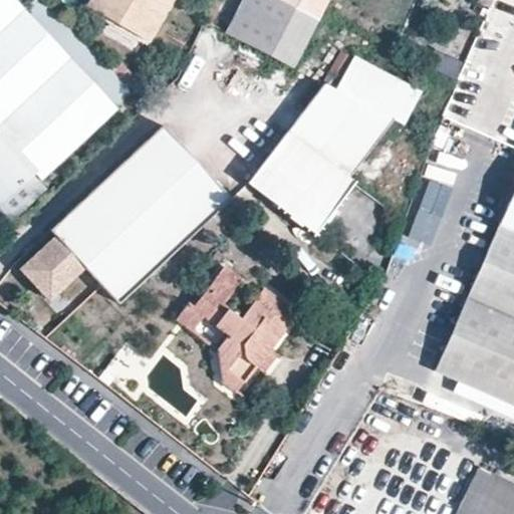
[(0,0),(0,30),(25,8),(17,0),(0,0)]
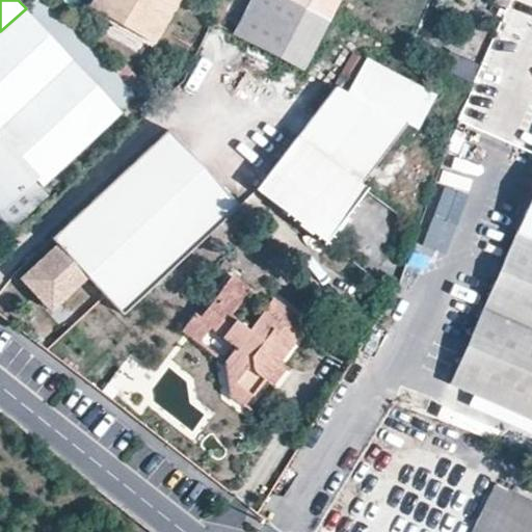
[(96,0),(94,4),(155,38),(178,0),(96,0)]
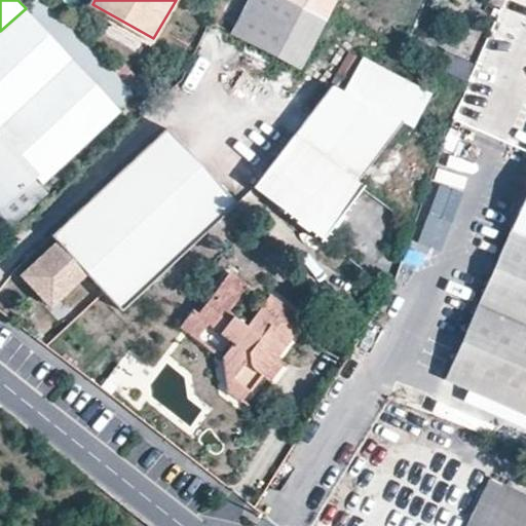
[(251,0),(233,33),(302,69),(332,10),(337,0),(251,0)]
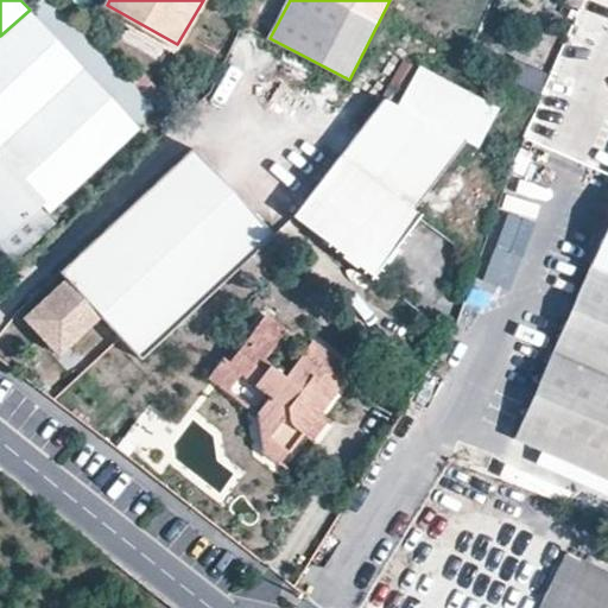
[(30,10),(0,36),(0,153),(50,207),(139,126),(30,10)]
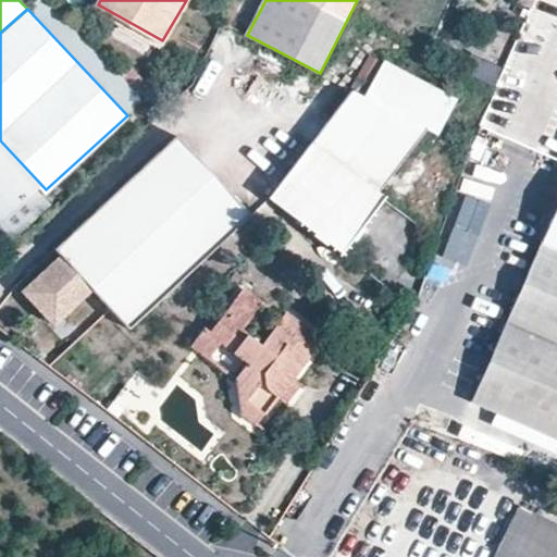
[(498,88),(507,67),(480,53),(470,73),(498,88)]
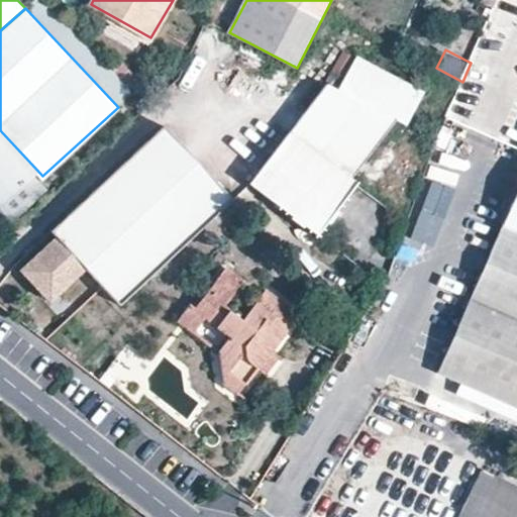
[(345,50),(327,84),(340,90),(357,57),(345,50)]
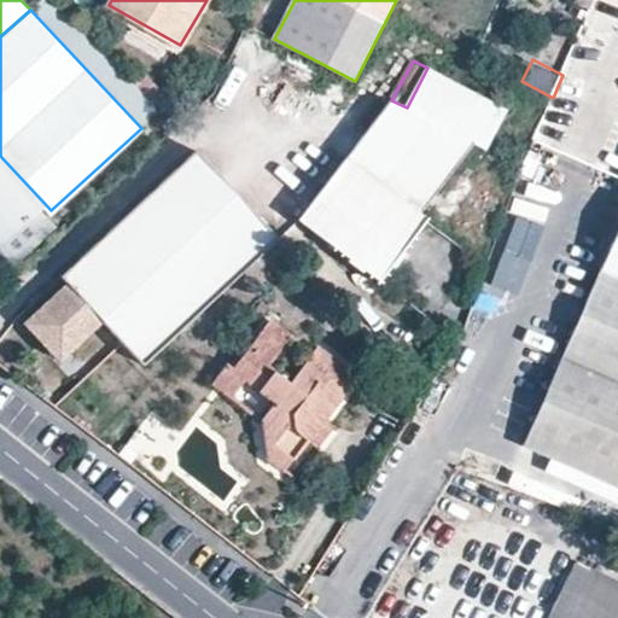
[(471,141),(487,150),(507,110),(427,68),(407,108),(471,141)]
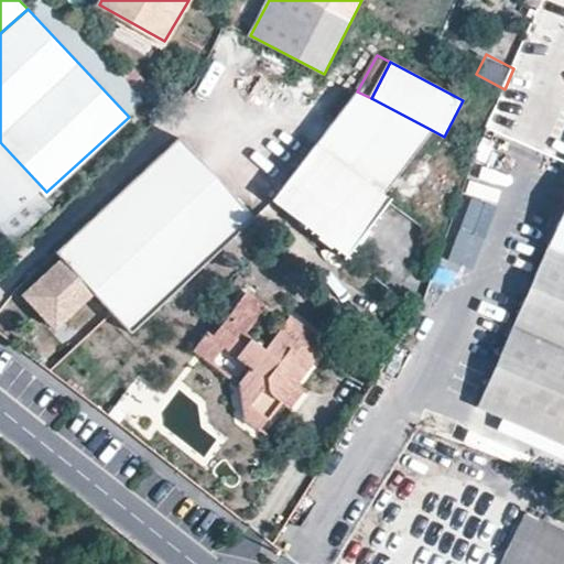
[(125,80),(140,97),(151,85),(137,69),(125,80)]
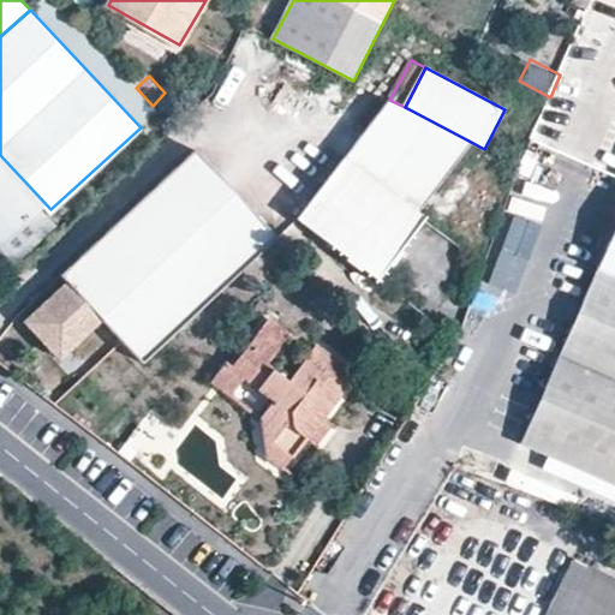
[(389,100),(299,216),(351,256),(348,260),(362,270),(365,266),(378,275),(389,262),(401,248),(424,219),(413,210),(469,141),(405,107),(389,100)]
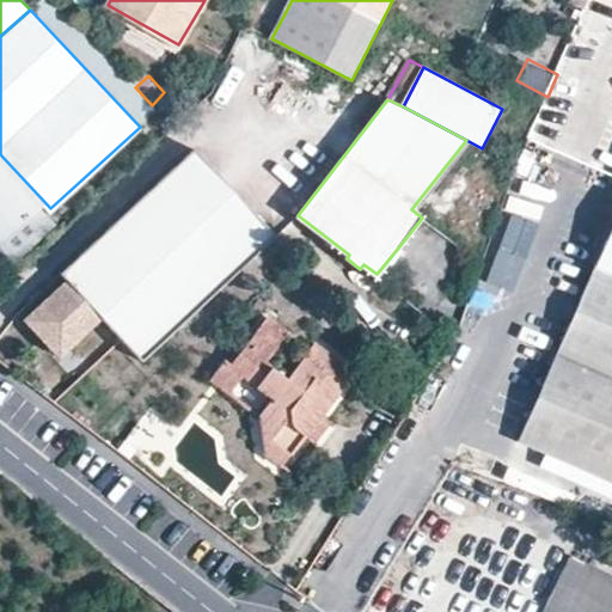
[(527,141),(530,136),(533,128),(521,122),(515,135),(527,141)]
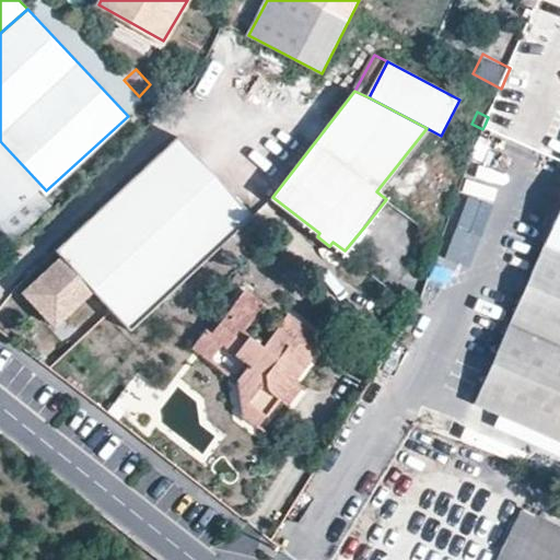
[(127,331),(251,218),(176,138),(53,251),(59,257),(54,263),(57,266),(48,275),(45,270),(20,293),(39,315),(51,303),(63,315),(90,291),(127,331)]
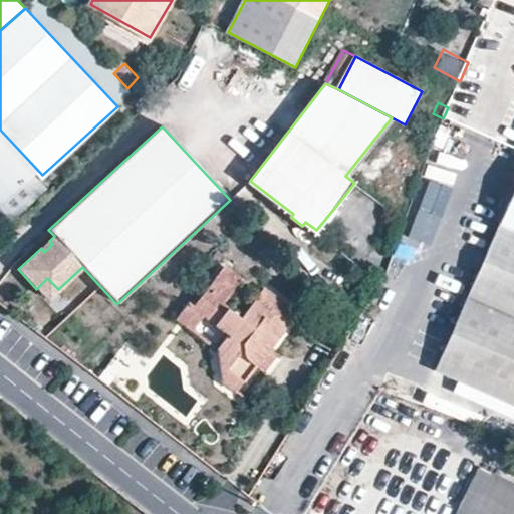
[(32,175),(0,140),(0,201),(1,203),(32,175)]
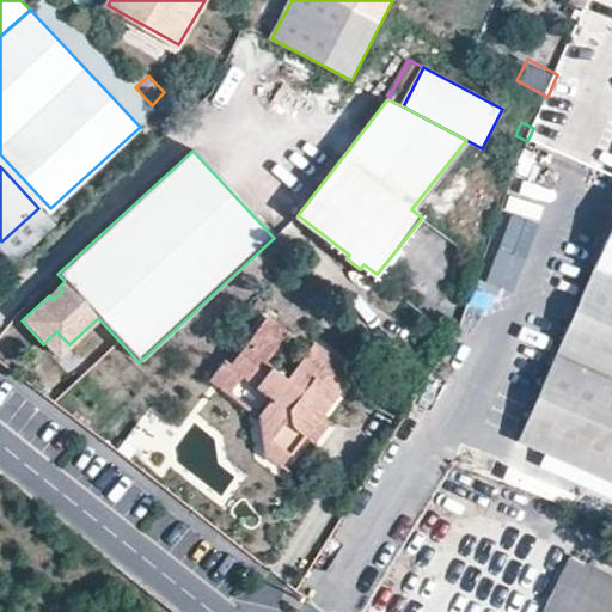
[(611,228),(597,267),(611,273),(611,228)]
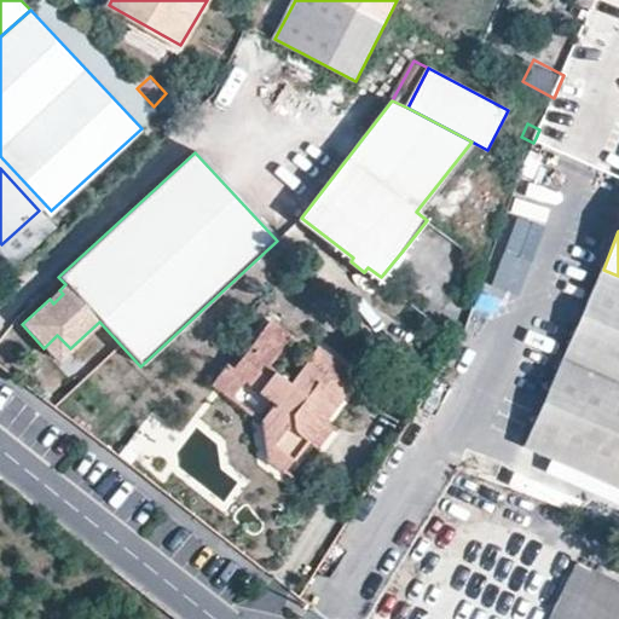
[(404,249),(392,264),(395,268),(408,252),(404,249)]
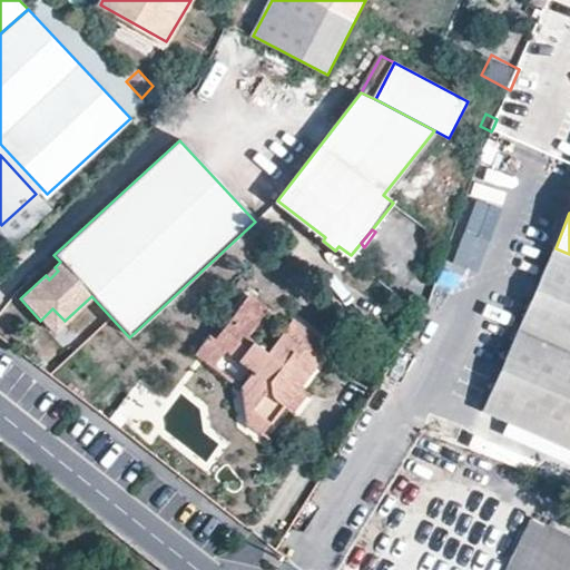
[(569,448),(569,254),(556,248),(485,411),(569,448)]
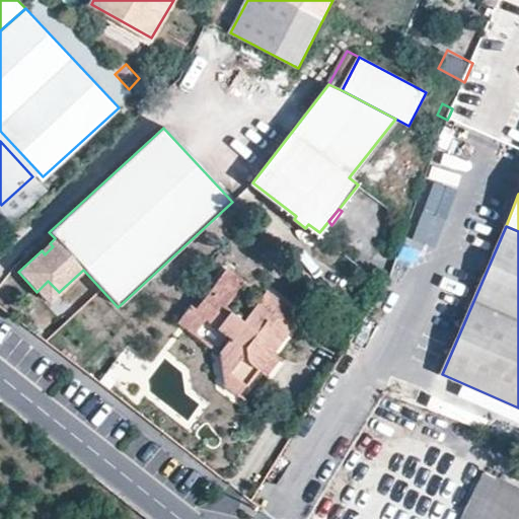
[(45,254),(53,246),(50,243),(42,250),(45,254)]
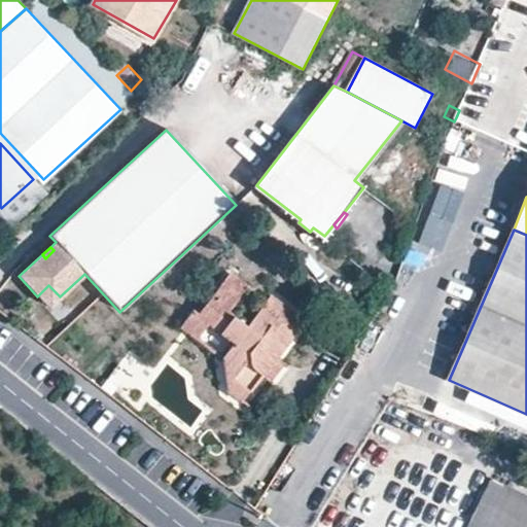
[(235,277),(203,316),(212,324),(235,342),(223,354),(230,387),(246,400),(267,373),(276,361),(304,325),(270,299),(251,320),(231,304),(245,284),(235,277)]
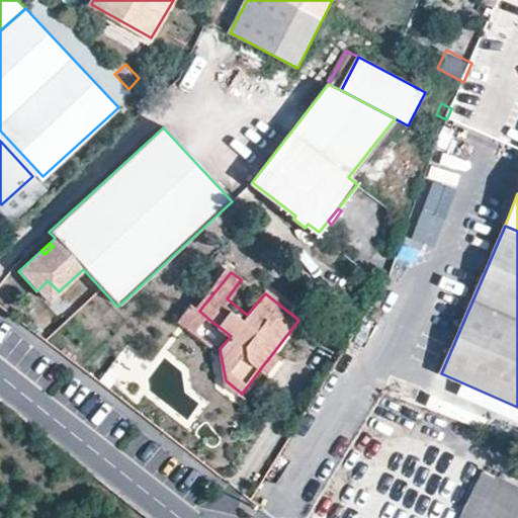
[(59,291),(48,280),(36,291),(47,303),(59,291)]
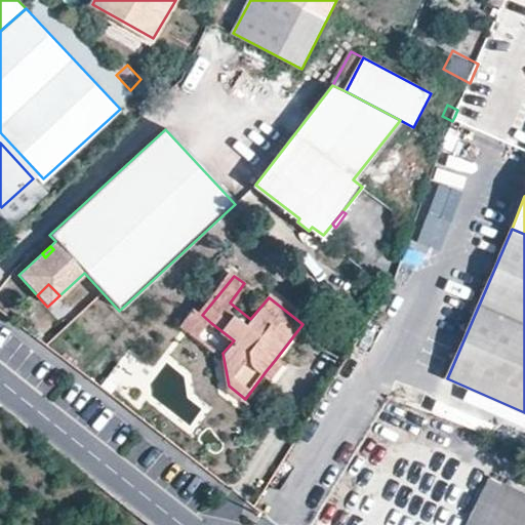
[(211,323),(202,315),(197,310),(186,324),(200,336),(211,323)]
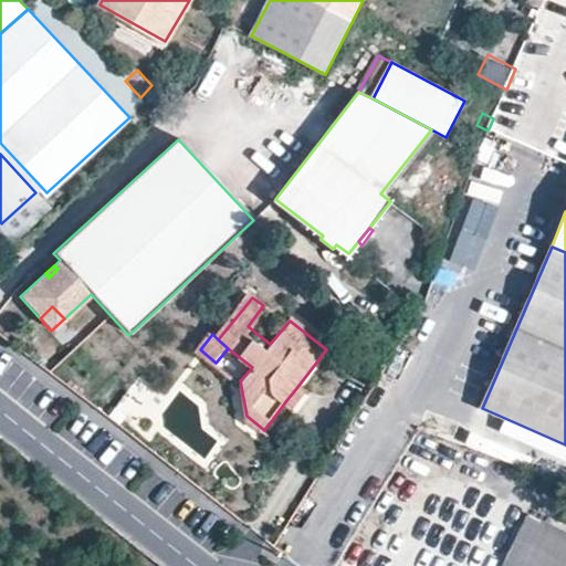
[(305,395),(296,388),(286,400),(295,407),(305,395)]
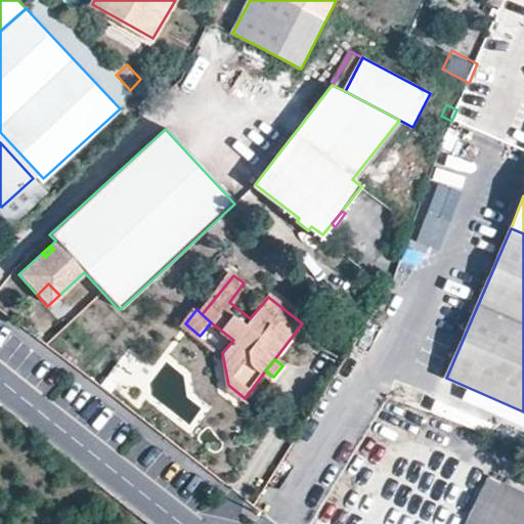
[(100,388),(112,397),(120,387),(108,379),(100,388)]
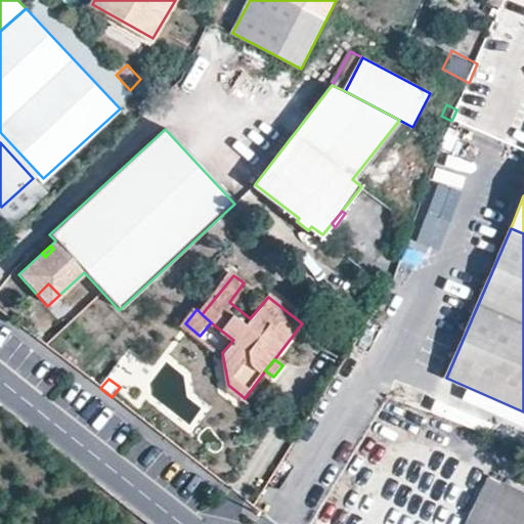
[(523,523),(523,494),(489,478),(466,523),(523,523)]
